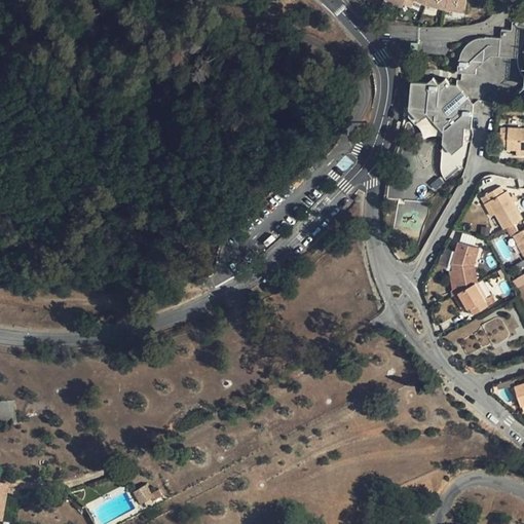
[(383,0),(401,8),(403,0),(412,0),(423,5),(443,11),(463,13),(465,0),(383,0)]
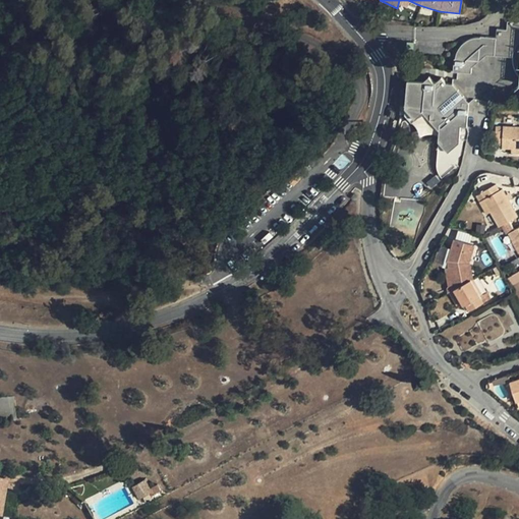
[(484,56),(506,57),(514,23),(506,22),(505,32),(495,31),(495,39),(479,38),(478,39),(473,40),(468,41),(462,45),(457,51),(455,55),(454,60),(453,60),(452,73),(469,74),(470,69),(484,56)]
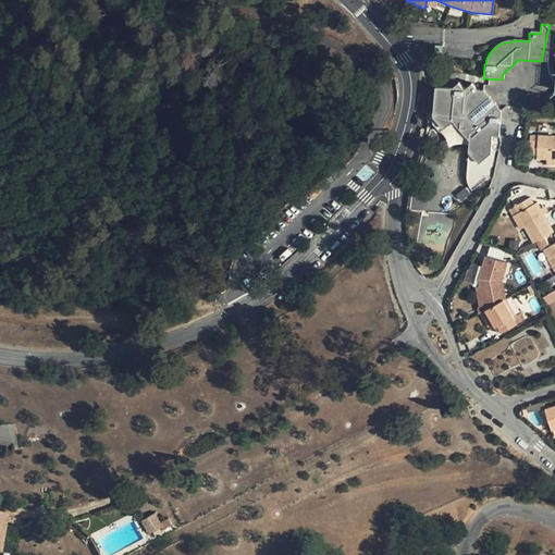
[(554,93),(554,25),(550,25),(541,61),(546,62),(546,72),(550,77),(554,86),(554,93)]
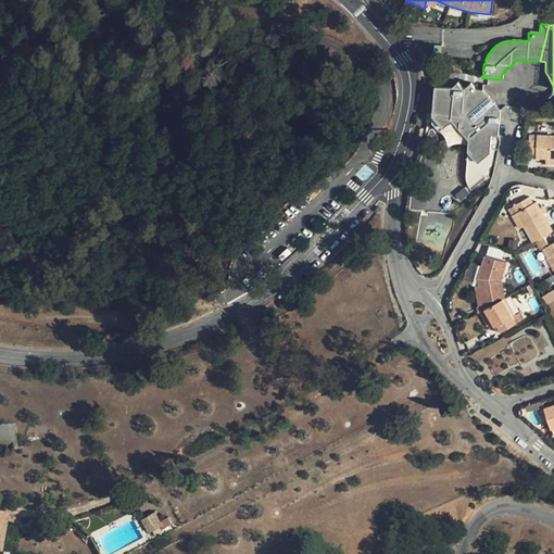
[(480,101),(481,91),(475,90),(469,85),(464,90),(461,89),(456,84),(450,89),(433,87),(431,117),(441,129),(451,122),(467,141),(466,153),(489,154),(490,137),(496,137),(499,111),(490,111),(480,101)]
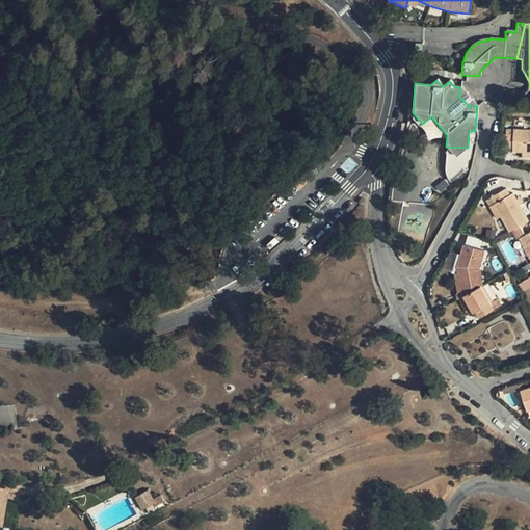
[(477,106),(460,87),(459,97),(469,106),(477,106)]
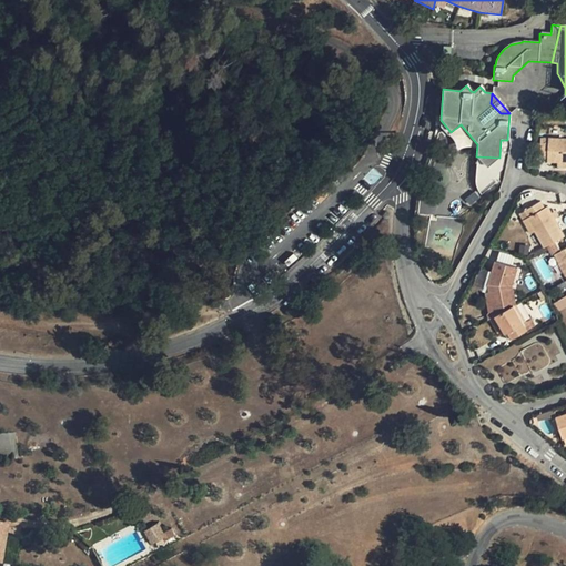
[(565,140),(539,139),(538,144),(535,144),(534,159),(546,160),(546,163),(553,163),(565,163),(565,140)]
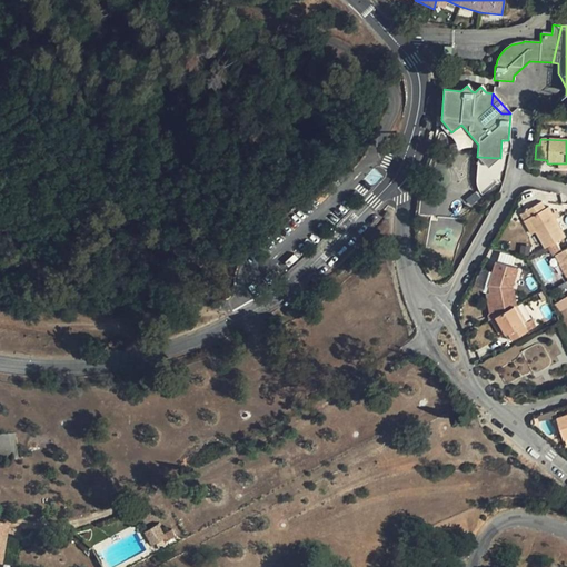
[(312,196),(318,202),(330,190),(325,185),(312,196)]
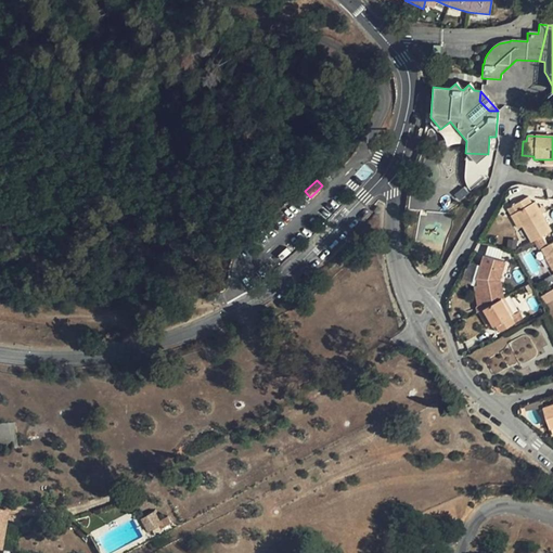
[(532,241),(552,230),(542,211),(539,208),(536,201),(532,202),(529,195),(508,208),(512,215),(516,213),(532,241)]
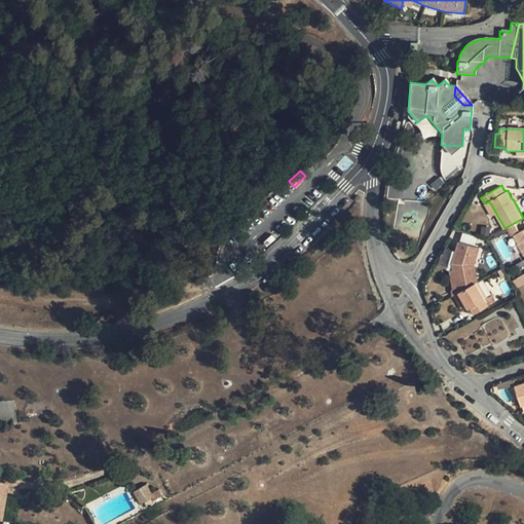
[(523,260),(523,229),(511,237),(515,245),(523,257),(523,260)]
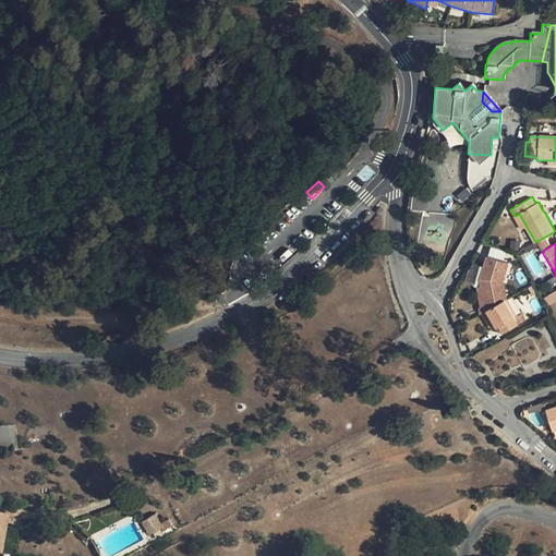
[(503,301),(505,300),(503,282),(508,265),(484,257),(476,281),(483,313),(484,312),(503,301)]
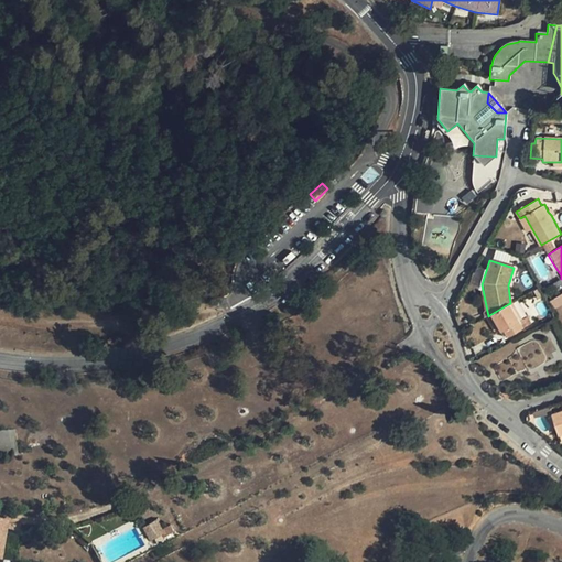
[(561,276),(552,262),(548,265),(557,278),(561,276)]
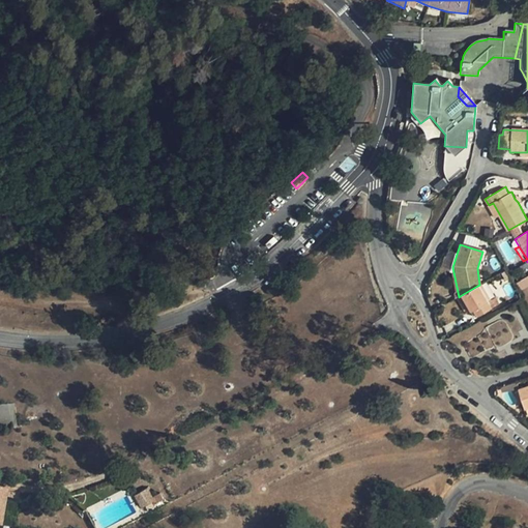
[(491,309),(477,286),(460,296),(461,297),(468,311),(470,313),(472,312),(476,318),(491,309)]
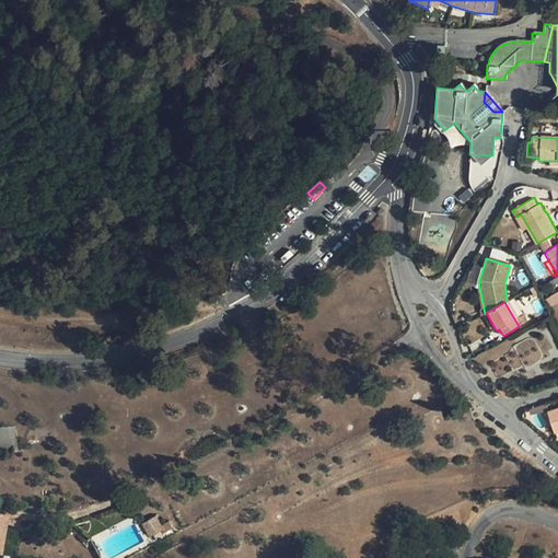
[(481,316),(490,330),(495,328),(487,314),(481,316)]
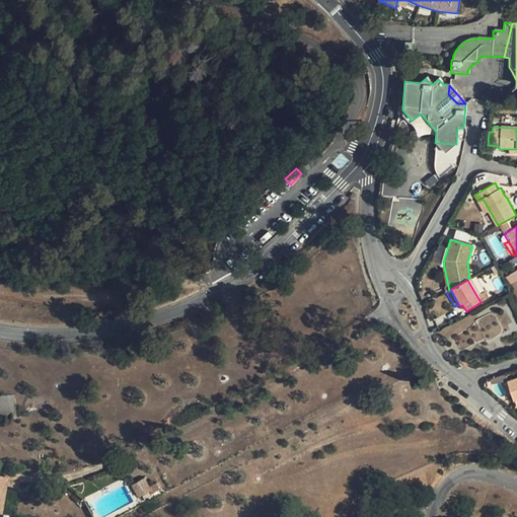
[(516,378),(506,383),(512,401),(516,399),(516,378)]
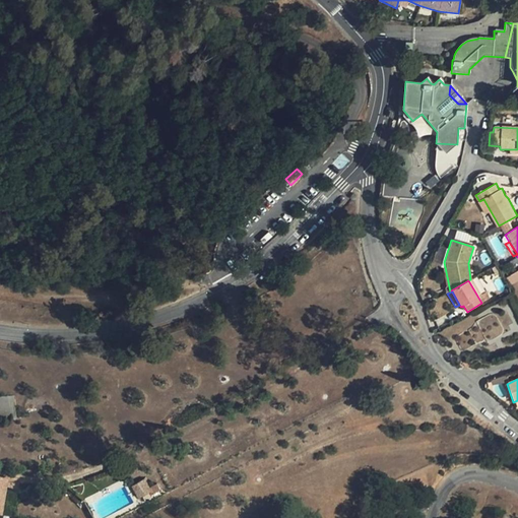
[(11,399),(0,400),(0,425),(13,424),(11,399)]
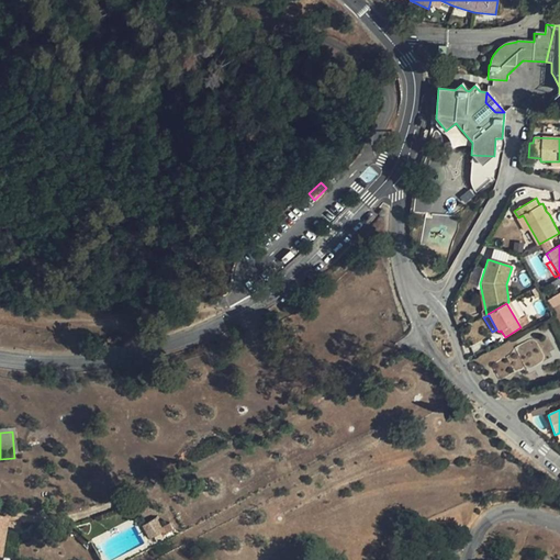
[(136,528),(144,541),(157,534),(159,537),(167,533),(164,526),(156,530),(149,521),(136,528)]
